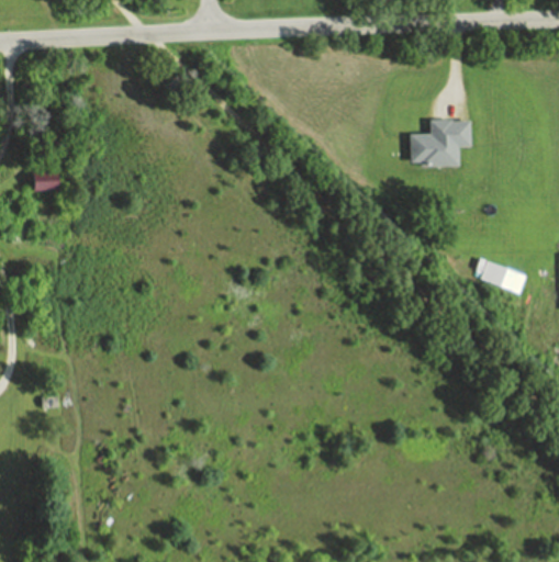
[(57,171),(34,172),(35,189),(57,187),(57,171)]
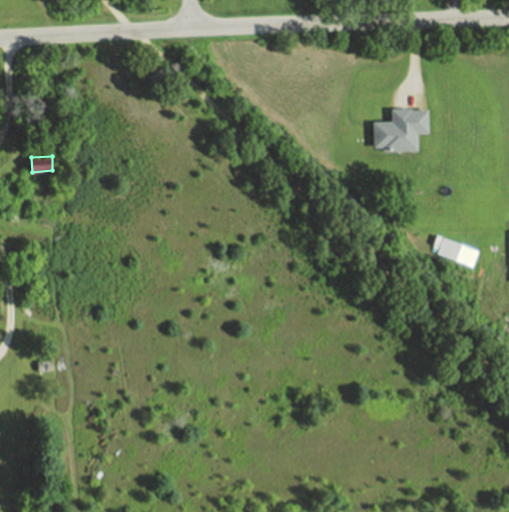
[(444,238),(439,254),(474,267),(479,251),(444,238)]
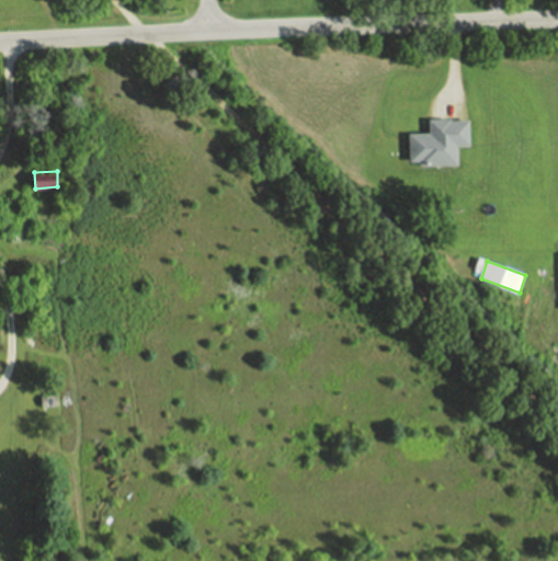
[(58,407),(58,396),(42,397),(42,408),(58,407)]
